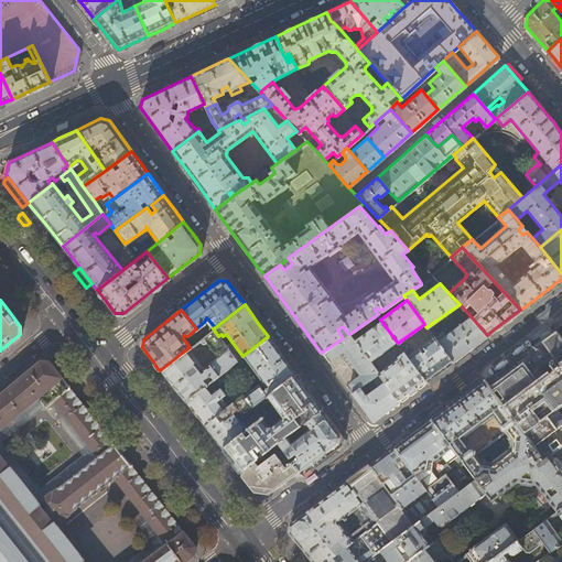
[(468,348),(487,335),(471,316),(445,335),(441,331),(433,336),(452,361),(468,348)]
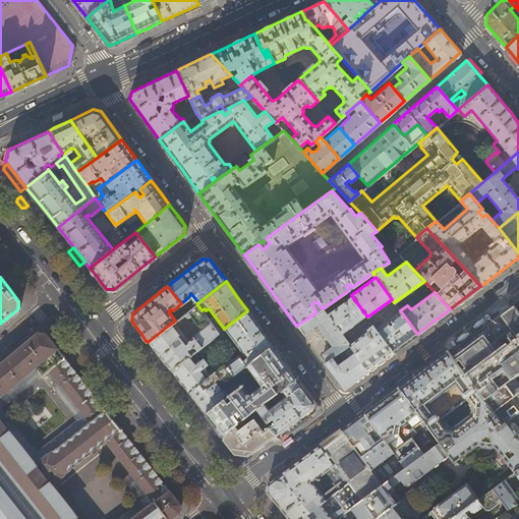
[(351,295),(327,314),(341,334),(366,315),(351,295)]
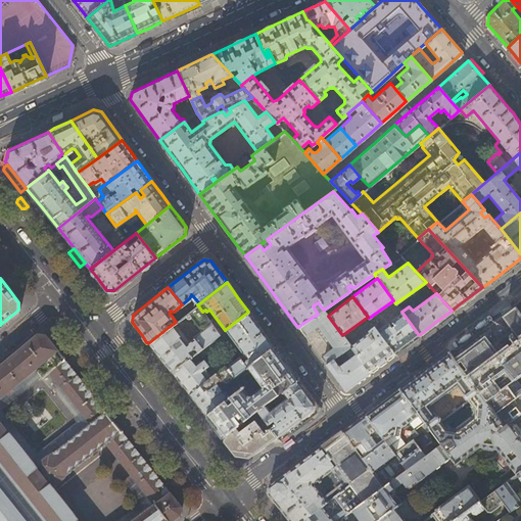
[(197,304),(190,311),(188,313),(202,331),(211,324),(202,312),(197,304)]
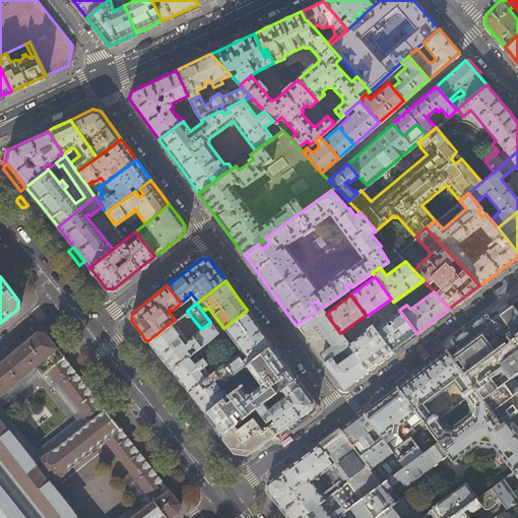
[(517,313),(512,305),(498,316),(460,343),(448,352),(474,389),(486,404),(500,424),(517,408),(517,313)]
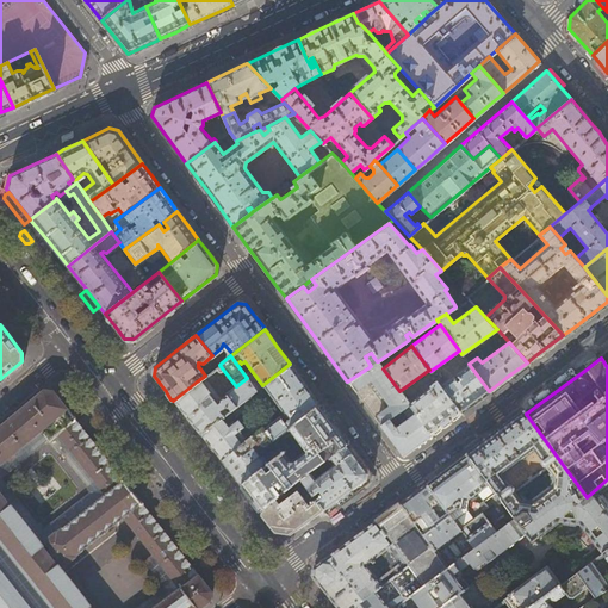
[(383,368),(378,361),(377,361),(371,366),(347,382),(364,404),(379,425),(409,403),(405,398),(399,391),(383,368)]
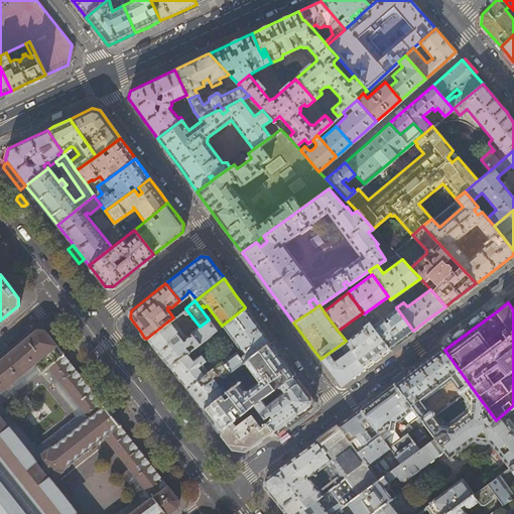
[(245,307),(222,326),(237,346),(236,347),(235,350),(236,351),(228,357),(225,353),(220,357),(222,360),(230,371),(235,367),(244,361),(270,342),(258,326),(245,307)]
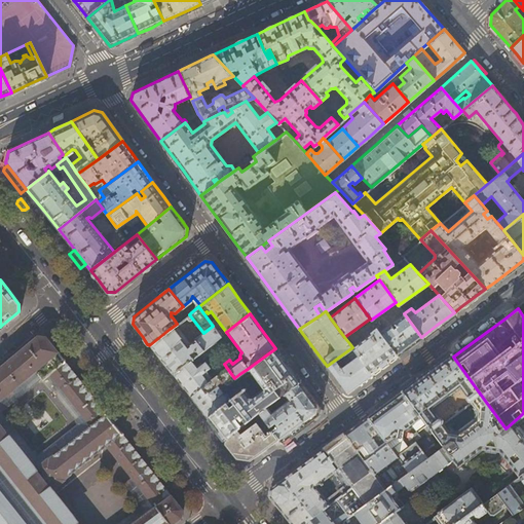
[(404,313),(379,332),(397,354),(409,346),(421,337),(404,313)]
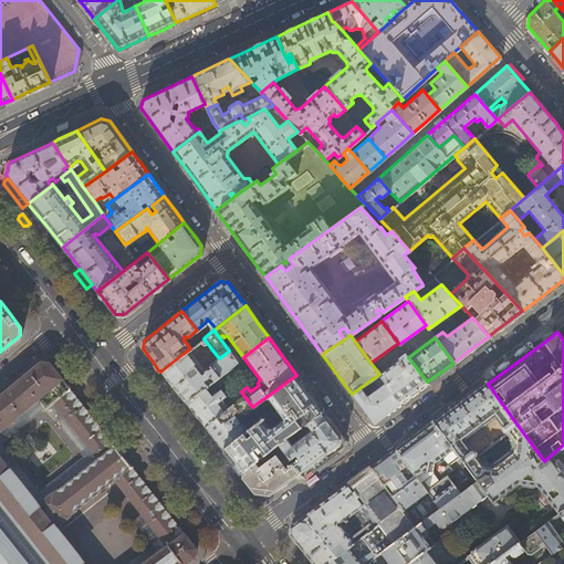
[(229,351),(219,358),(202,372),(207,377),(210,375),(213,379),(237,362),(229,351)]
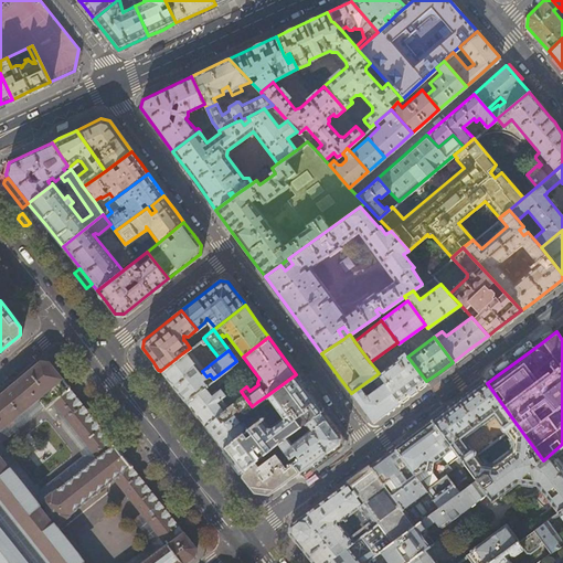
[(407,357),(405,353),(405,352),(399,357),(399,358),(382,370),(380,367),(375,369),(379,373),(400,401),(416,389),(426,381),(407,357)]
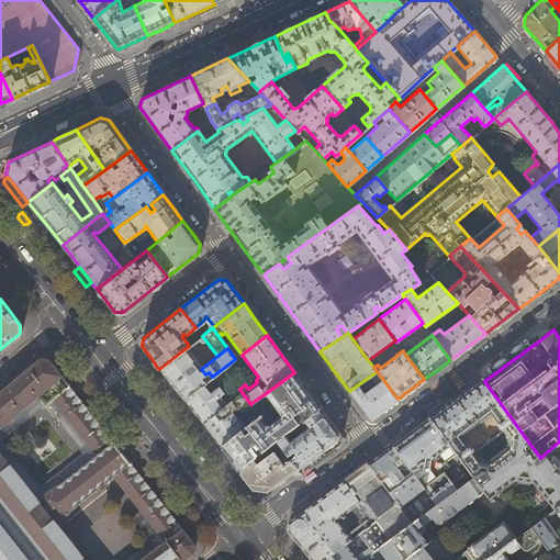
[(190,361),(181,351),(159,369),(171,383),(183,399),(204,383),(206,382),(202,378),(205,374),(201,369),(192,359),(190,361)]
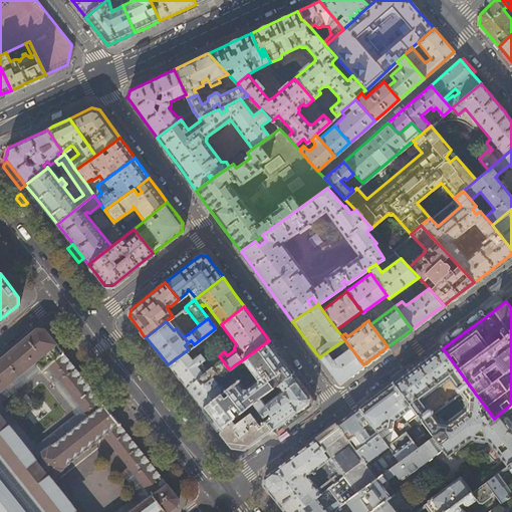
[(0,511),(165,511),(176,504),(177,497),(156,470),(117,423),(118,423),(102,402),(101,403),(91,390),(64,355),(44,329),(36,328),(0,357),(0,511)]
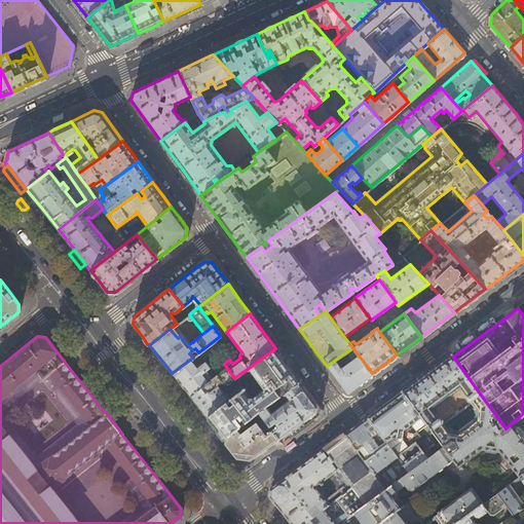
[(352,347),(327,366),(337,380),(346,393),(372,373),(352,347)]
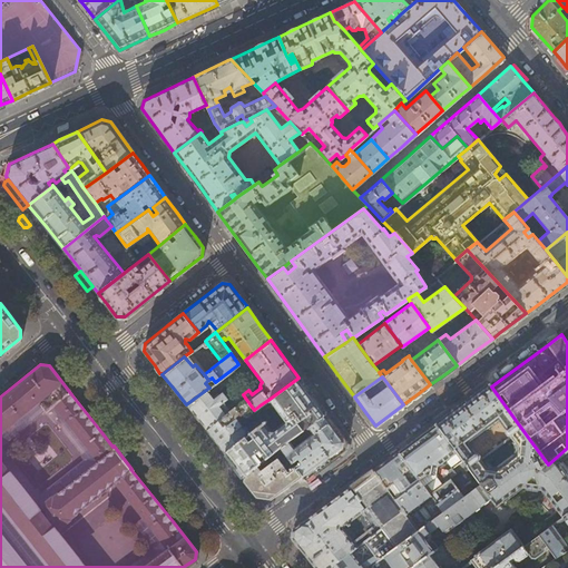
[(299,378),(270,399),(285,420),(271,431),(264,422),(268,417),(260,405),(254,410),(263,422),(224,452),(232,462),(236,467),(235,468),(242,476),(242,475),(243,477),(280,446),(289,440),(307,426),(325,413),(313,398),(299,378)]
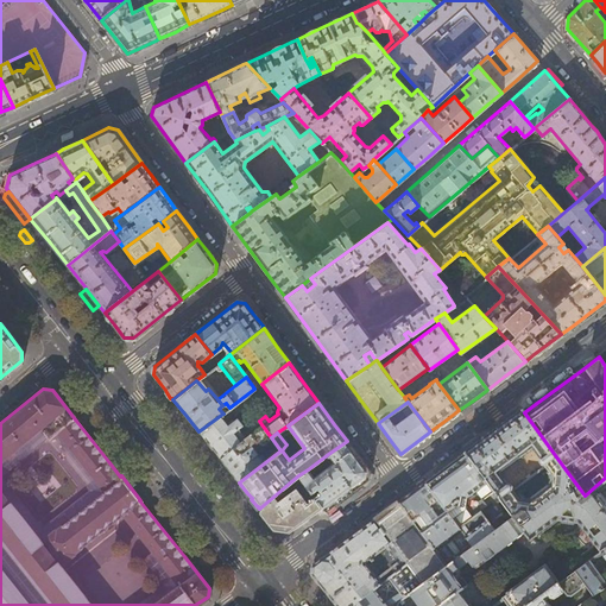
[(497,472),(530,446),(540,458),(538,461),(540,464),(543,464),(544,464),(555,455),(524,412),(521,408),(491,430),(464,450),(474,465),(480,461),(483,465),(478,469),(492,488),(498,497),(510,488),(510,485),(509,483),(505,484),(497,472)]
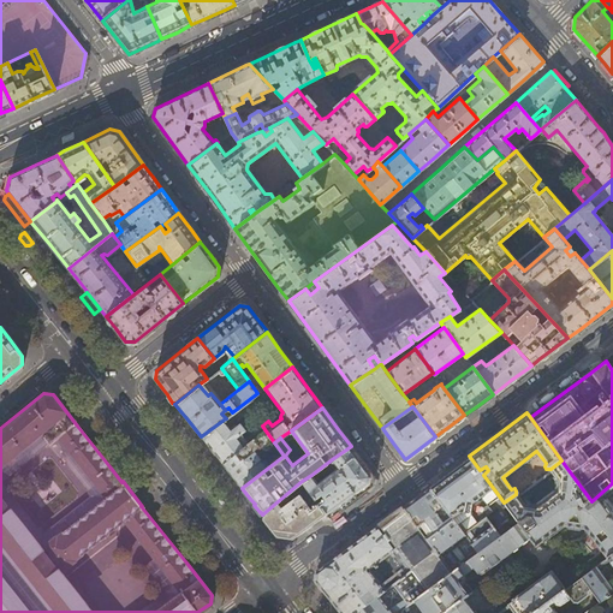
[(224,420),(201,436),(210,448),(222,463),(253,439),(239,421),(236,424),(233,422),(228,427),(224,420)]
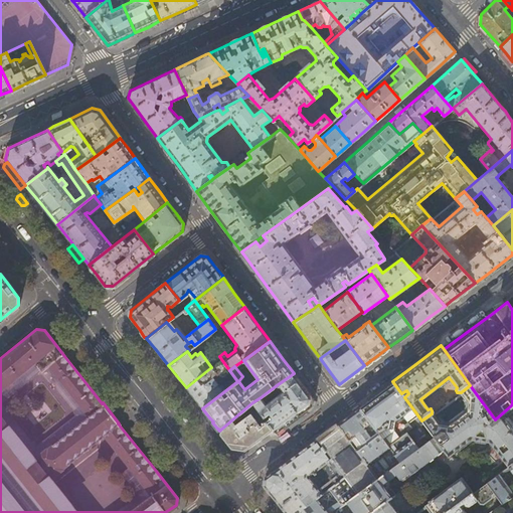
[(221,359),(211,367),(186,387),(193,396),(202,408),(237,381),(229,370),(221,359)]
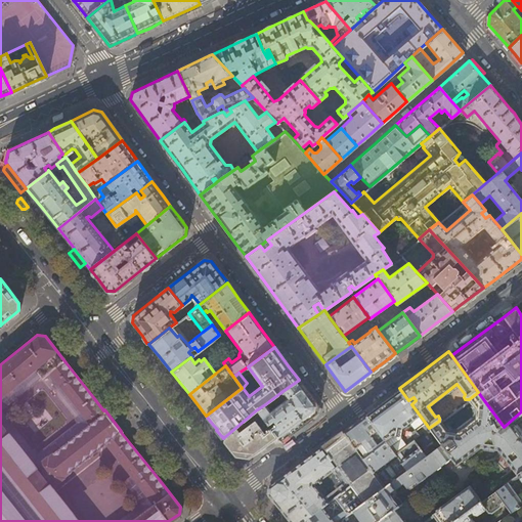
[(299,380),(283,391),(287,397),(269,410),(265,404),(257,409),(276,436),(279,440),(298,426),(316,412),(317,404),(299,380)]
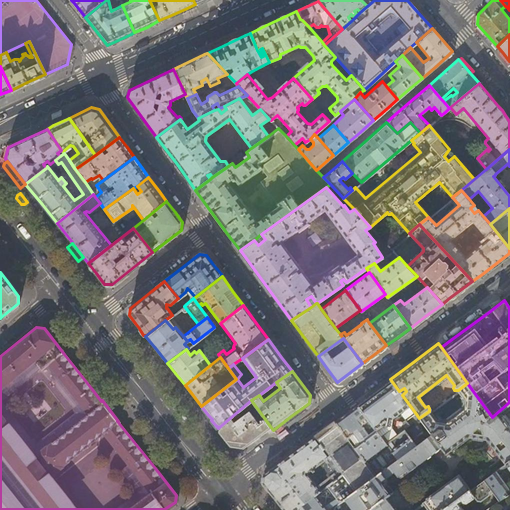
[(402,395),(399,391),(390,379),(384,384),(367,396),(357,404),(385,443),(403,429),(399,423),(414,411),(402,395)]
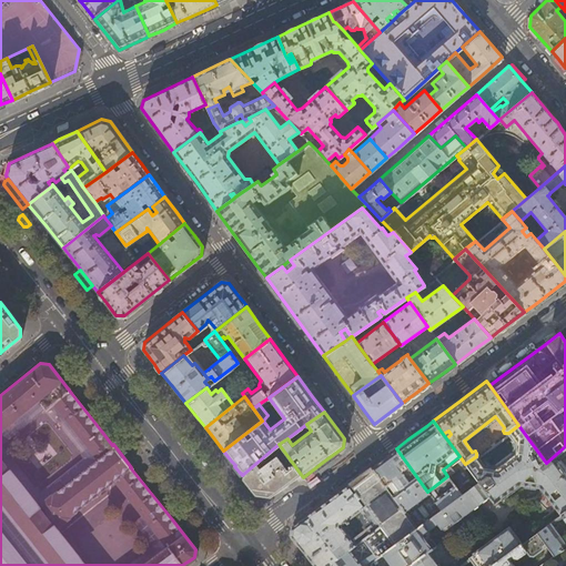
[(477,482),(531,442),(518,425),(508,433),(516,444),(514,446),(513,452),(493,466),(487,465),(485,467),(477,456),(476,456),(465,464),(477,482)]
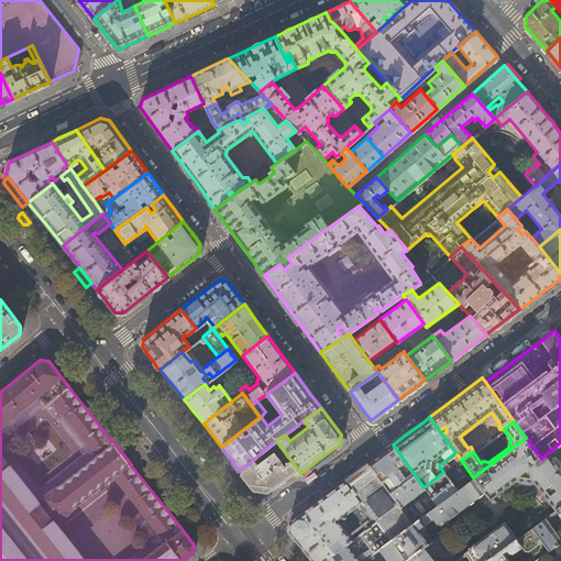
[(560,504),(560,442),(541,459),(526,438),(473,477),(457,490),(411,523),(389,539),(378,548),(387,560),(402,560),(422,547),(427,543),(426,541),(426,542),(416,529),(431,517),(436,523),(436,524),(437,524),(438,524),(439,524),(483,491),(488,498),(514,480),(534,482),(554,509),(560,504)]
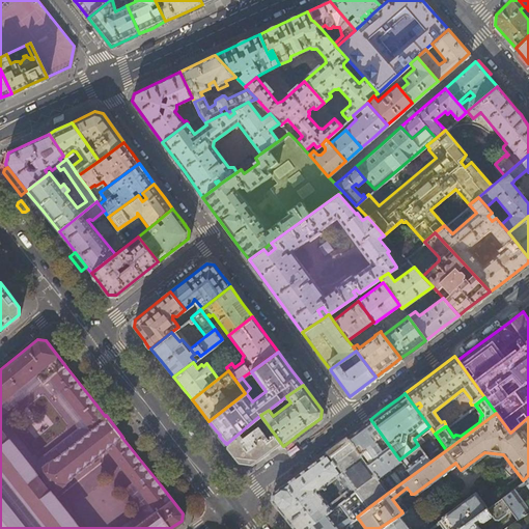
[(280,443),(280,442),(260,415),(226,444),(230,449),(237,456),(257,460),(280,443)]
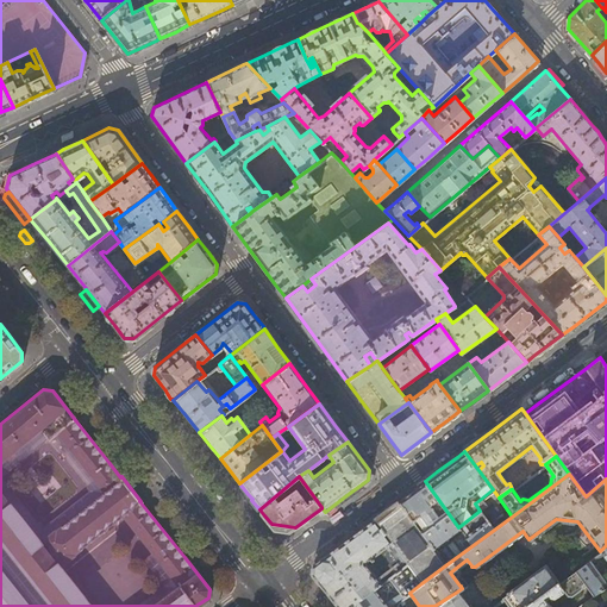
[(412,490),(398,501),(445,565),(494,530),(486,520),(469,532),(465,529),(468,527),(467,525),(471,521),(473,524),(483,517),(480,511),(458,527),(425,481),(412,490)]
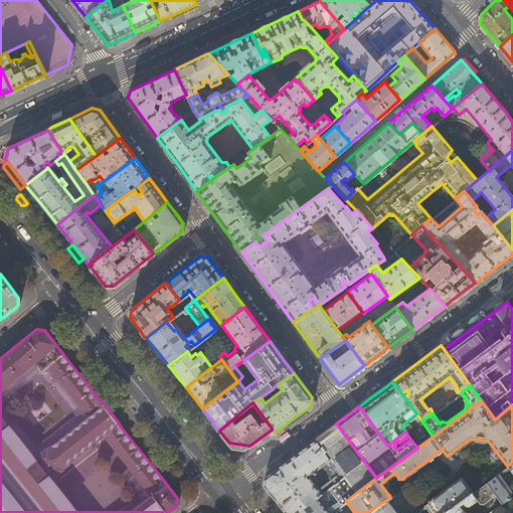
[(376,478),(336,423),(322,434),(287,461),(264,478),(264,481),(263,485),(277,502),(285,512),(296,512),(322,493),(315,484),(320,481),(313,472),(321,465),(327,472),(327,471),(328,473),(329,474),(332,476),(334,477),(335,478),(337,478),(339,478),(339,480),(344,476),(356,493),(376,478)]
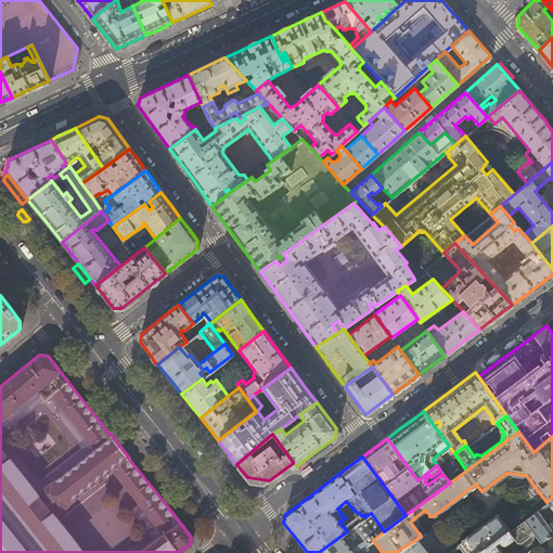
[(552,497),(547,502),(543,504),(552,517),(552,497)]
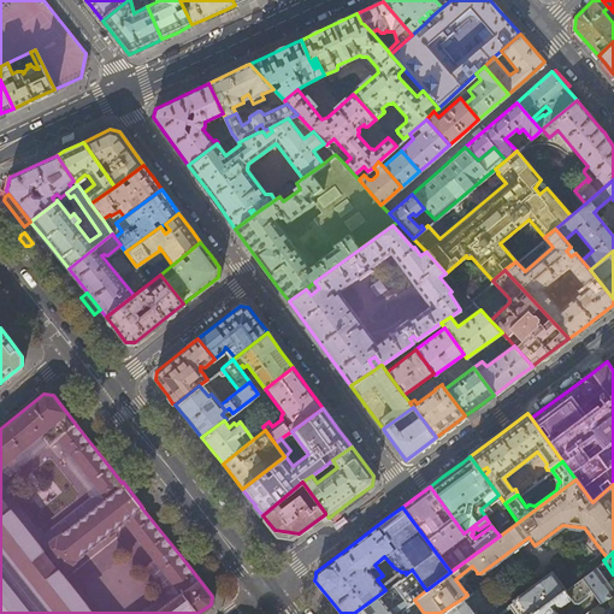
[(412,570),(406,574),(390,586),(385,590),(354,613),(399,613),(402,609),(414,600),(426,590),(412,570)]
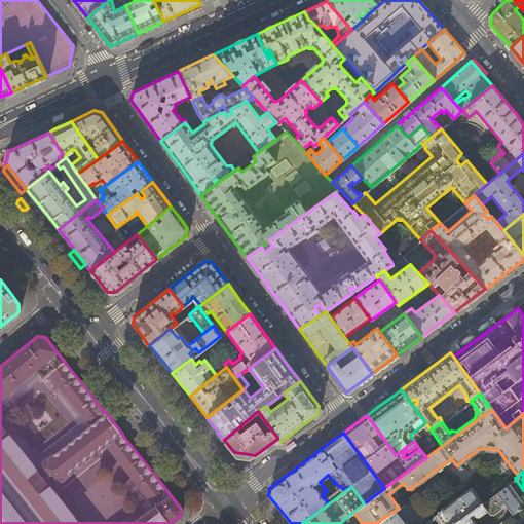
[(481,502),(451,523),(475,523),(469,516),(472,514),(473,515),(477,516),(485,511),(488,514),(491,514),(503,506),(510,514),(519,508),(503,486),(481,502)]
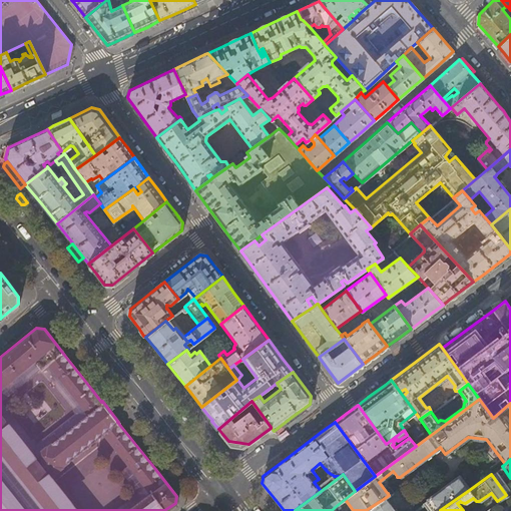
[(440,510),(469,490),(458,475),(421,502),(427,510),(440,510)]
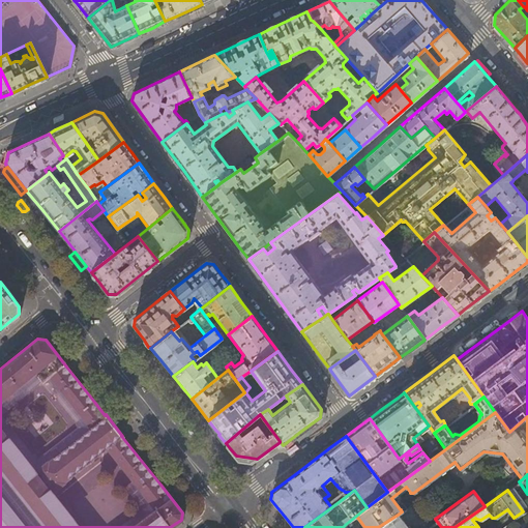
[(335,504),(329,495),(324,498),(331,507),(335,504)]
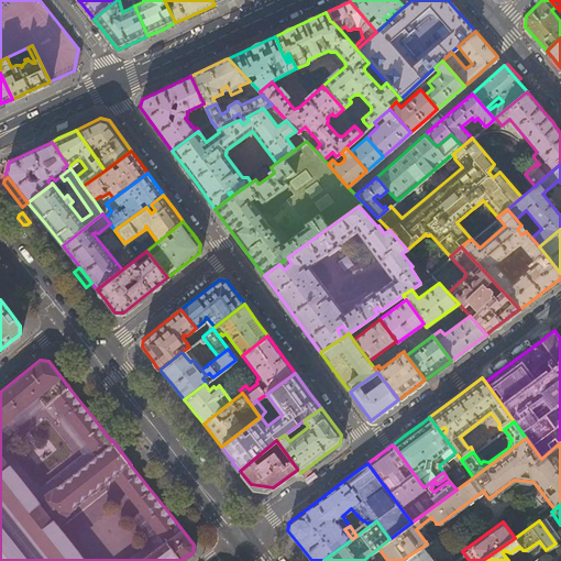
[(425,560),(431,558),(422,547),(402,560),(421,560),(424,560),(425,560)]
